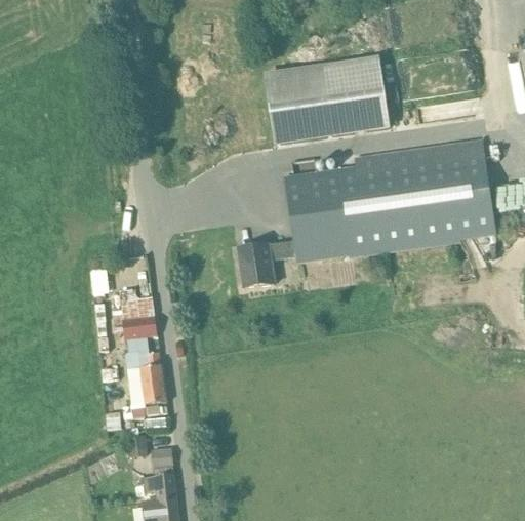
[(379,54),(264,72),(276,146),(391,128),(379,54)]
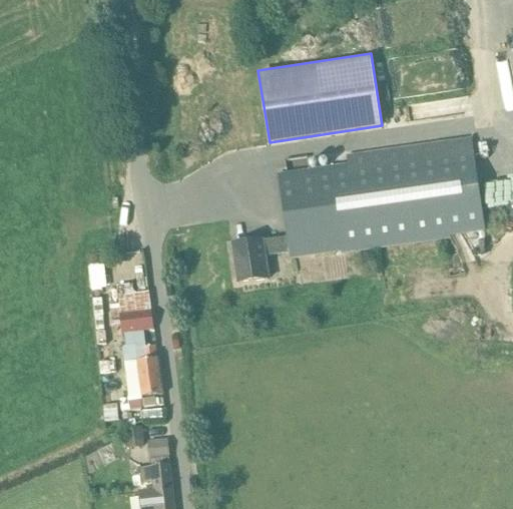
[(472,144),(299,168),(279,171),(288,234),(263,238),(263,237),(232,241),(237,280),(268,276),(265,250),(289,246),(290,253),(484,226),(472,144)]
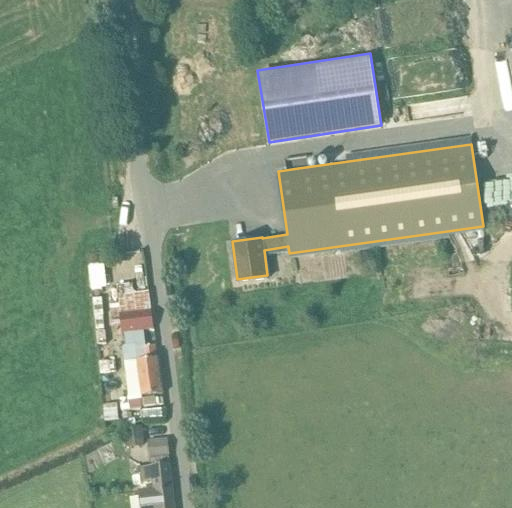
[(150,308),(121,311),(123,330),(134,328),(142,394),(162,391),(157,355),(156,355),(155,342),(144,344),(142,327),(152,326),(150,308)]
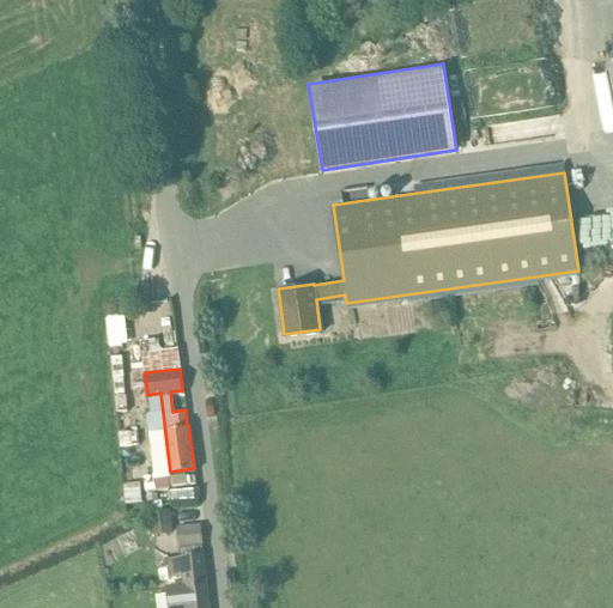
[(152,510),(153,527),(153,530),(173,528),(169,508),(152,510)]
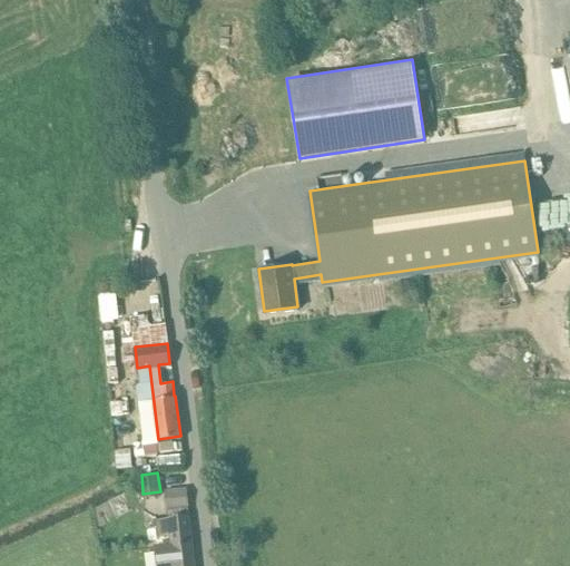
[(156,565),(194,565),(186,486),(164,489),(169,543),(154,545),(156,565)]
